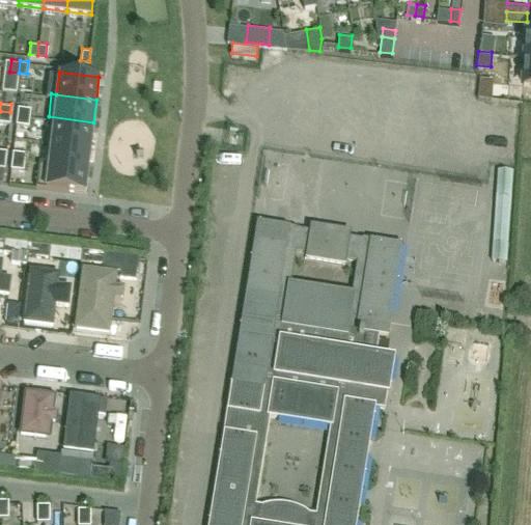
[(30,106),(18,105),(17,113),(29,114),(30,106)]
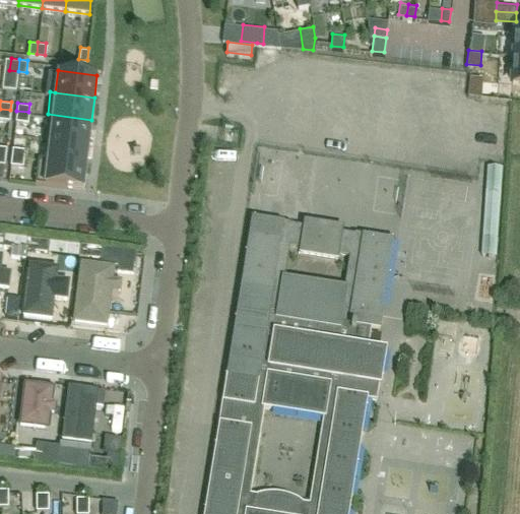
[(0,117),(9,118),(10,110),(0,109),(0,117)]
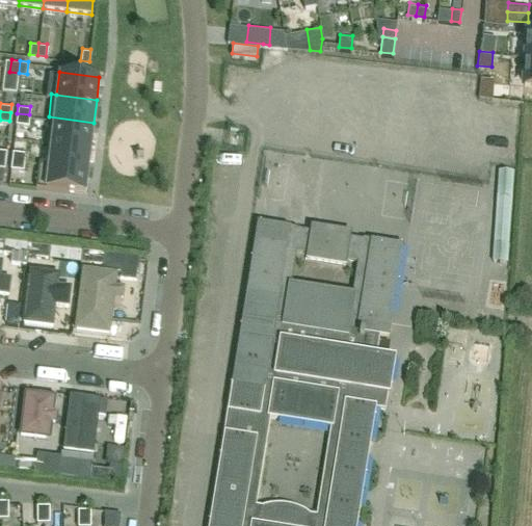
[(16,122),(28,123),(29,114),(17,113),(16,122)]
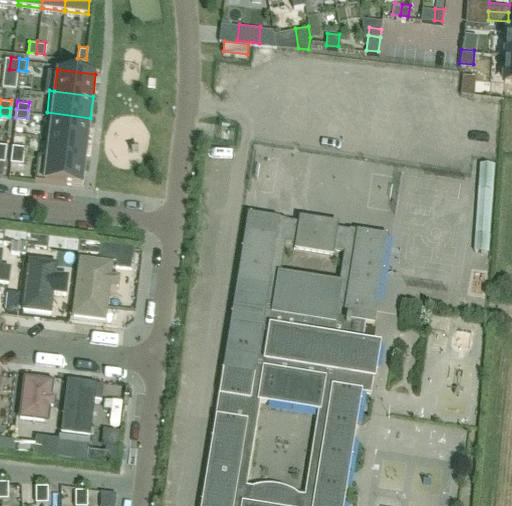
[(47,112),(44,135),(49,136),(49,135),(87,139),(90,118),(47,112)]
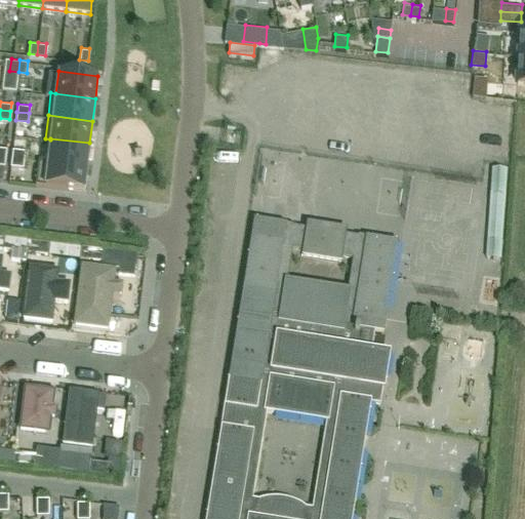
[(50,138),(50,140),(48,159),(47,161),(86,165),(89,143),(50,138)]
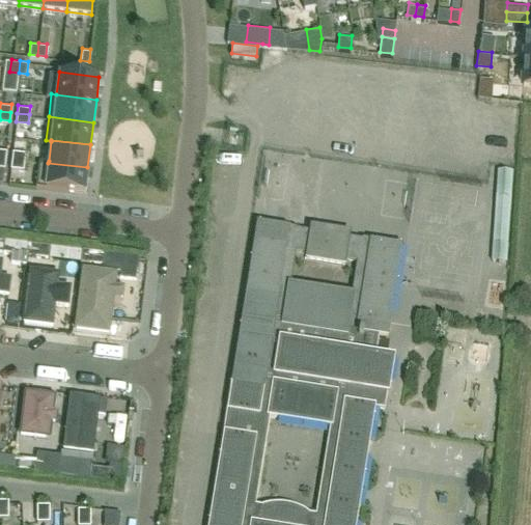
[(24,159),(25,150),(12,149),(11,158),(24,159)]
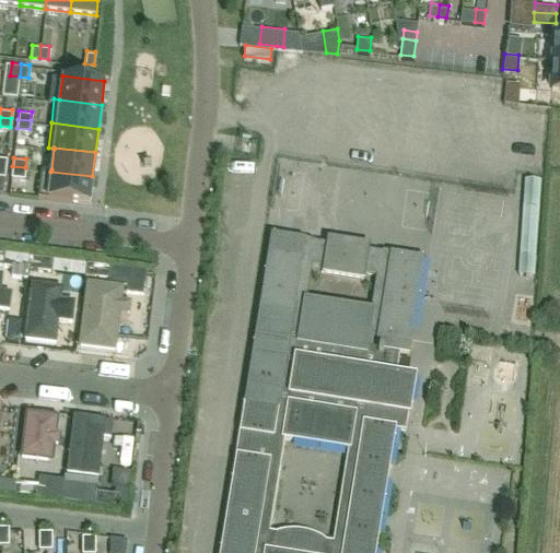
[(12,166),(11,175),(24,176),(25,167),(12,166)]
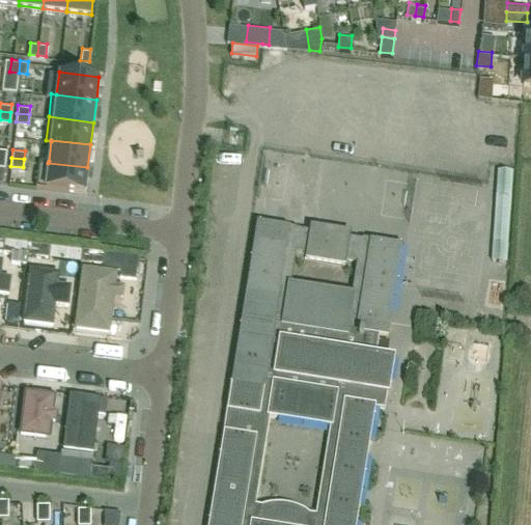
[(35,184),(85,190),(87,167),(48,163),(49,161),(38,160),(35,184)]
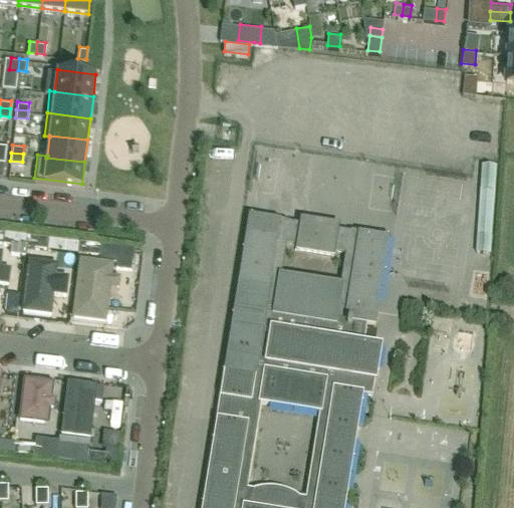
[(482,161),(475,249),(490,250),(496,162),(482,161)]
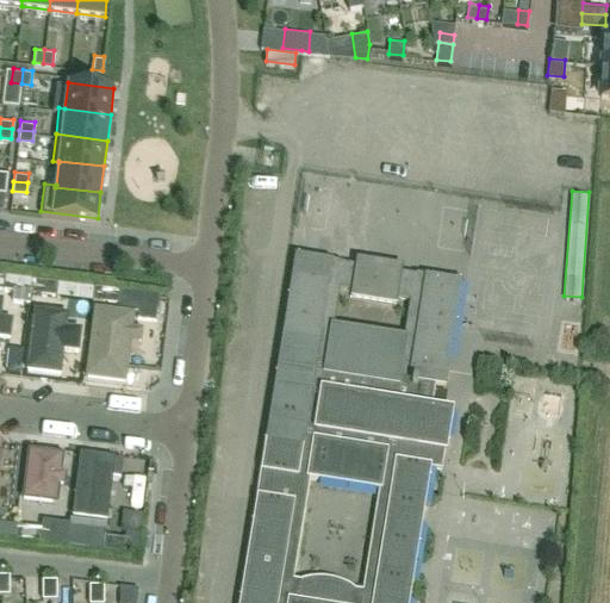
[(405,602),(423,501),(429,464),(430,464),(430,462),(441,465),(443,446),(446,447),(452,406),(431,403),(435,379),(444,380),(461,278),(400,268),(402,262),(400,262),(359,256),(359,255),(358,255),(356,261),(296,252),(284,329),(262,465),(261,464),(256,493),(259,493),(240,602),(405,602)]
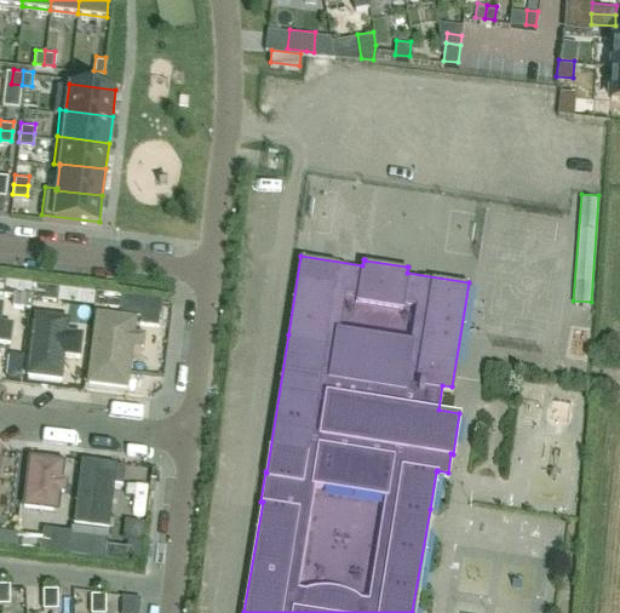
[(58,297),(59,284),(33,280),(32,294),(57,297),(58,297)]
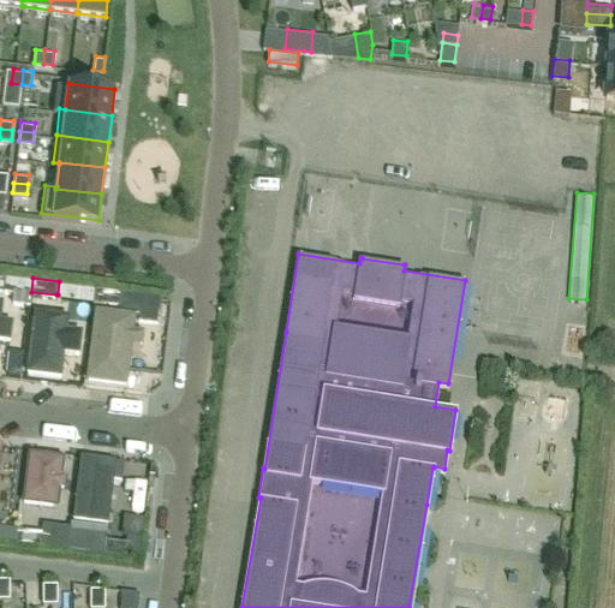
[(161,293),(120,288),(119,303),(118,308),(141,310),(139,319),(156,320),(159,307),(160,307),(161,293)]
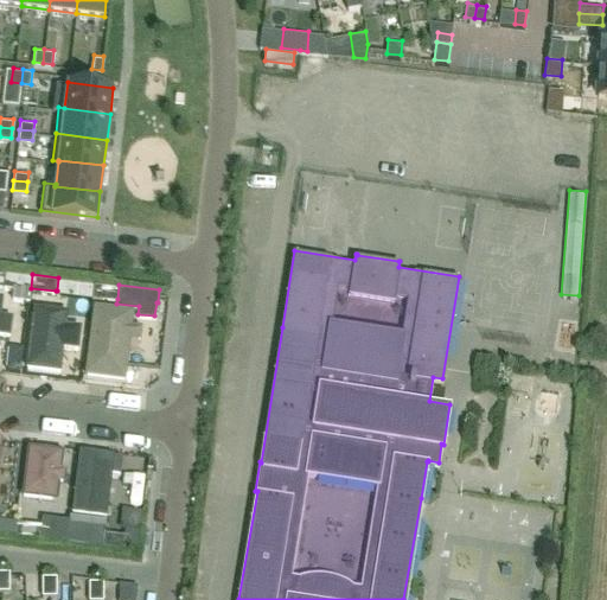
[(68,332),(66,312),(30,312),(31,371),(80,371),(78,332),(68,332)]
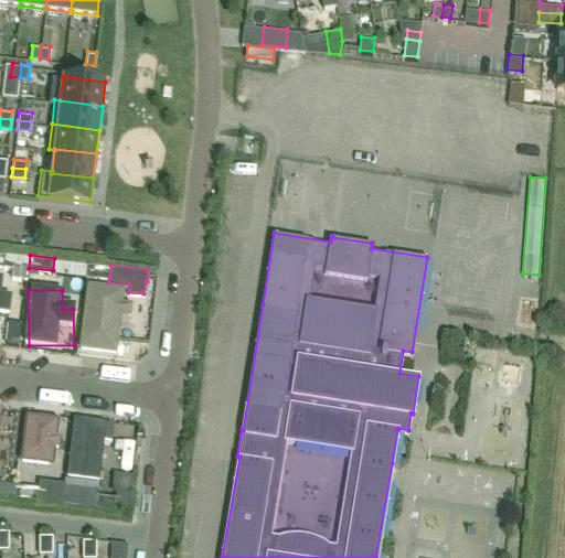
[(19,341),(21,320),(9,319),(7,340),(19,341)]
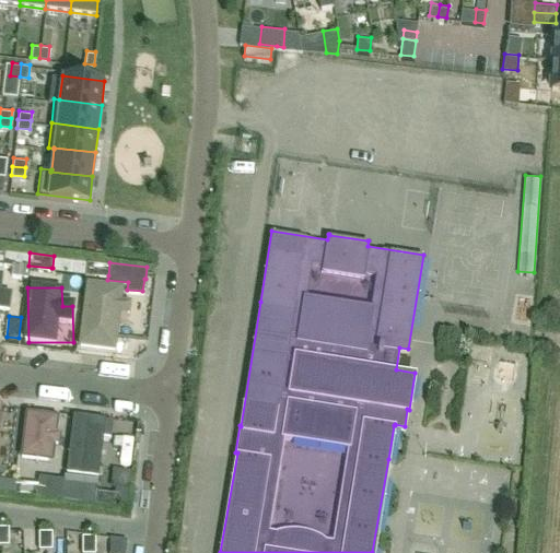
[(2,445),(8,409),(0,407),(0,468),(8,470),(11,447),(2,445)]
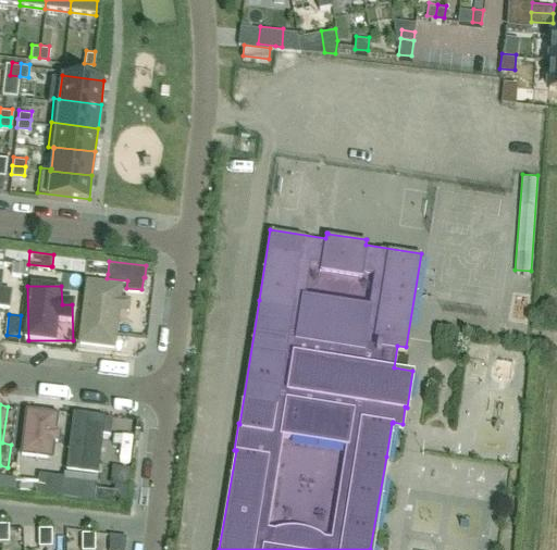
[(38,465),(39,409),(21,409),(19,464),(38,465)]
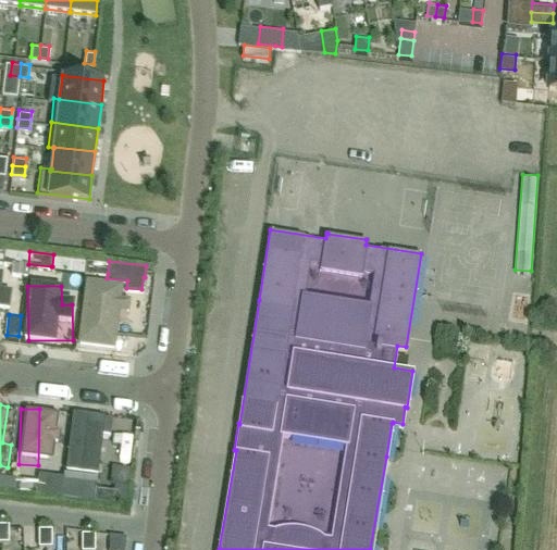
[(128,482),(131,464),(115,462),(112,479),(114,480),(128,482)]
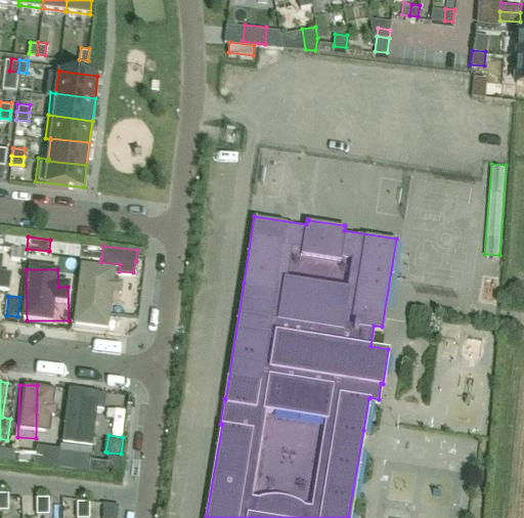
[(36,462),(37,450),(14,447),(13,460),(36,462)]
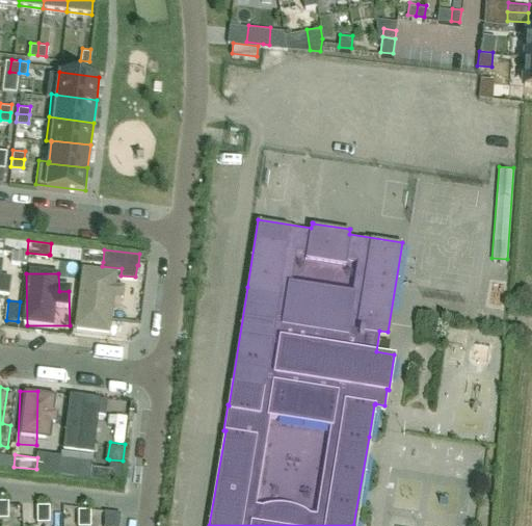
[(121,479),(123,461),(109,459),(109,466),(113,467),(112,478),(121,479)]
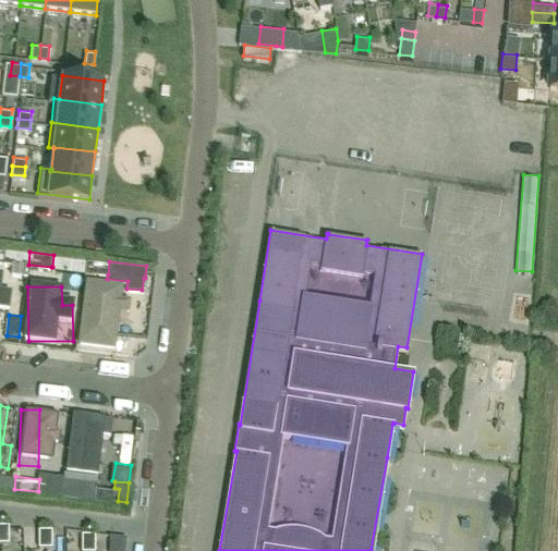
[(118,501),(119,489),(114,488),(95,486),(94,499),(118,501)]
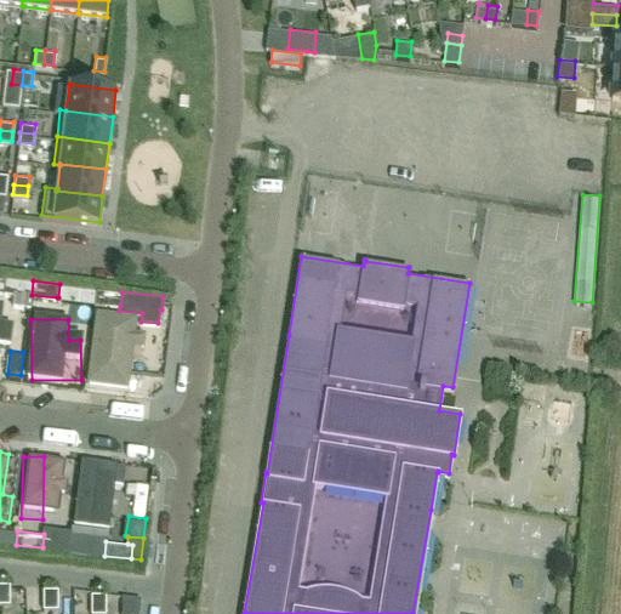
[(43,597),(57,597),(57,587),(43,587),(43,597)]
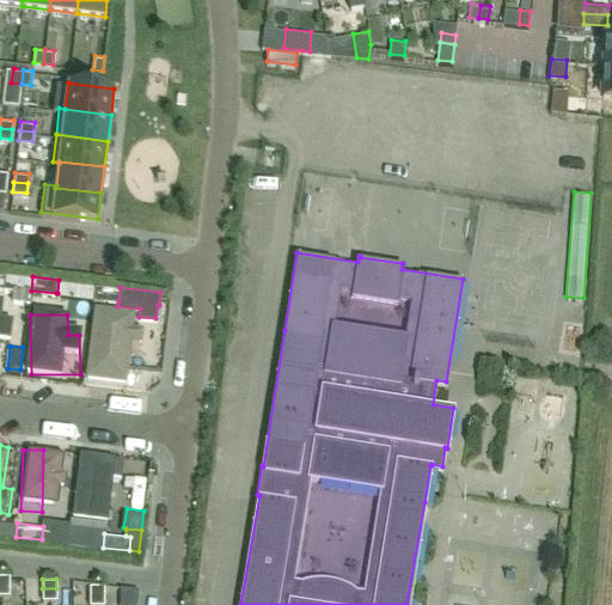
[(90,593),(104,593),(104,584),(90,584),(90,593)]
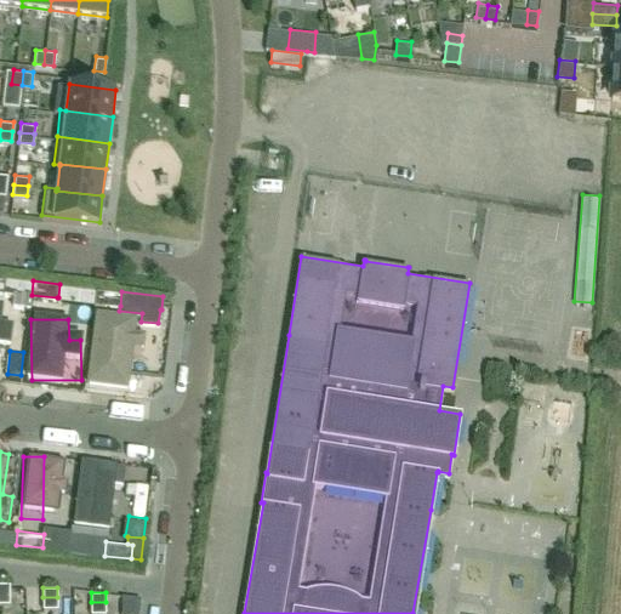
[(106,612),(106,602),(91,602),(91,612),(106,612)]
